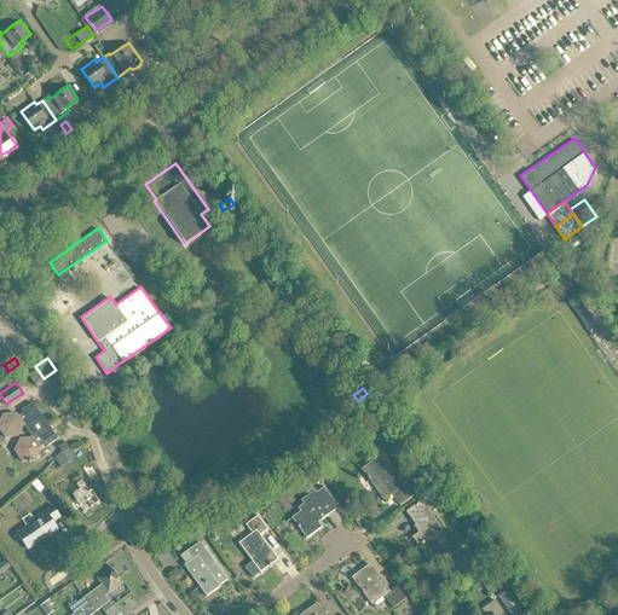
[(57,436),(32,400),(21,408),(22,411),(17,415),(16,412),(3,412),(0,417),(0,429),(4,435),(17,434),(22,423),(32,436),(19,437),(13,448),(21,459),(34,458),(40,447),(39,446),(44,442),(45,445),(57,436)]
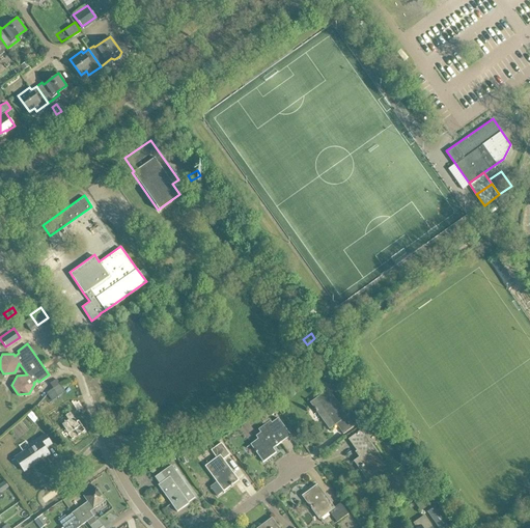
[(82,351),(86,356),(98,349),(93,343),(82,351)]
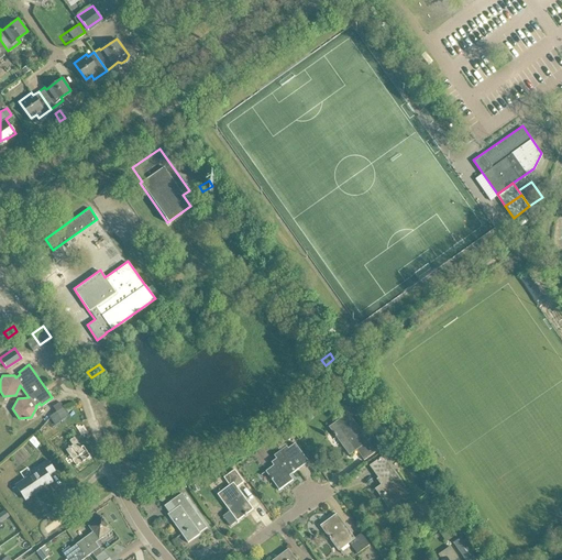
[(56,409),(63,406),(58,401),(52,405),(56,409)]
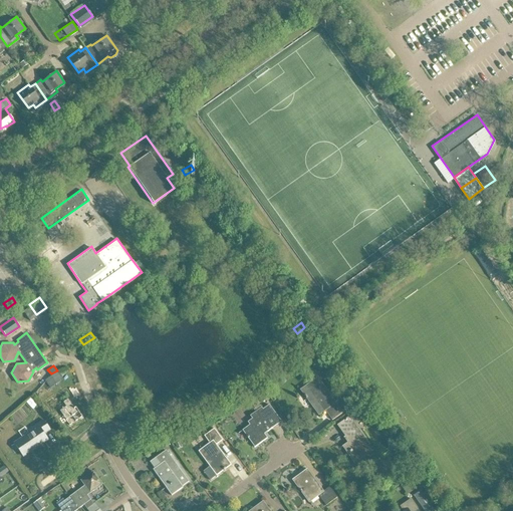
[(57,370),(51,373),(44,378),(49,386),(61,376),(57,370)]
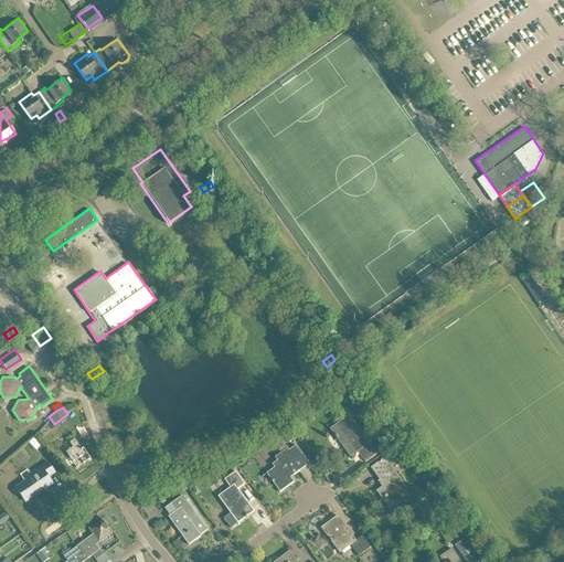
[(366,441),(348,414),(330,427),(350,454),(357,449),(364,460),(382,447),(373,436),(366,441)]
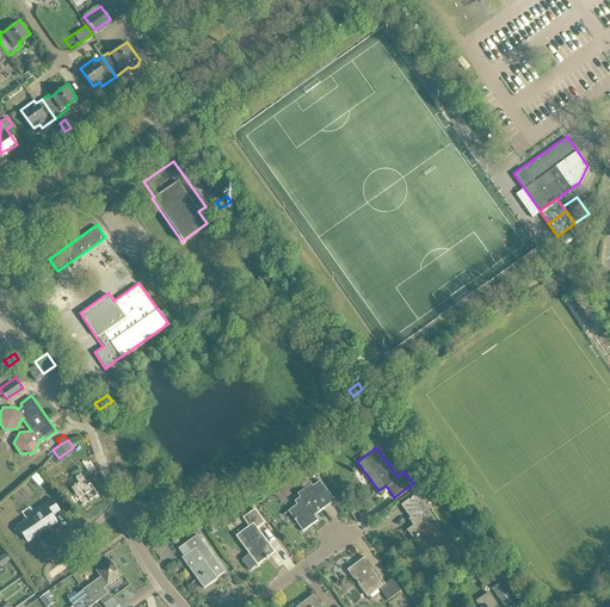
[(97,493),(78,464),(63,474),(61,471),(54,475),(61,485),(67,481),(81,503),(97,493)]
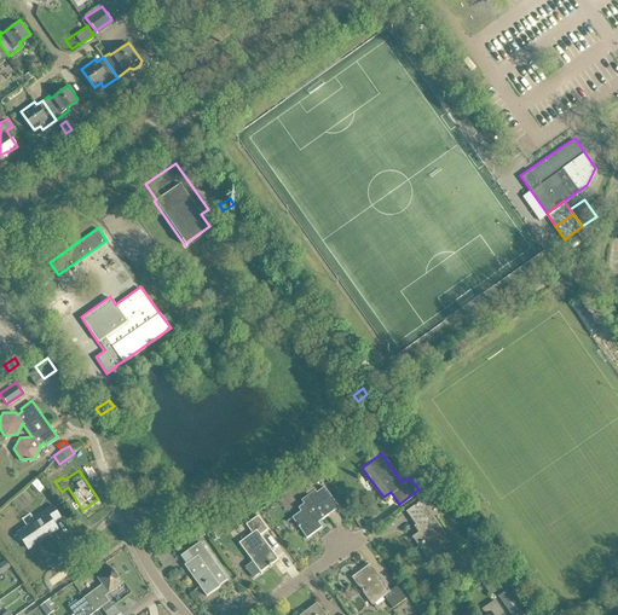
[(435,483),(429,488),(437,497),(442,493),(435,483)]
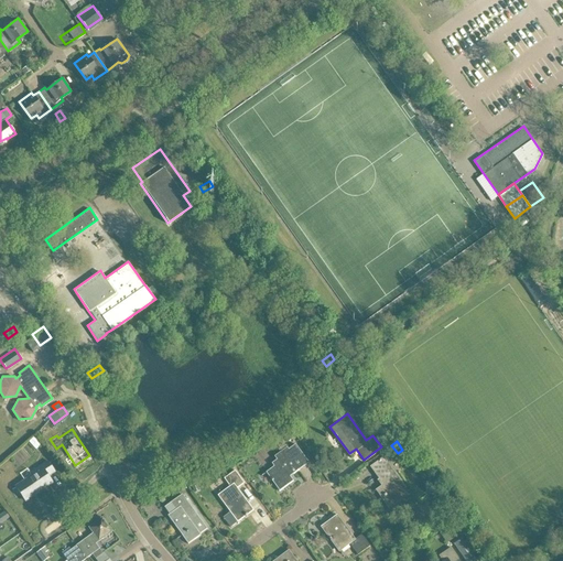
[(307,461),(294,442),(288,448),(285,445),(273,454),(275,457),(270,462),(272,464),(264,471),(279,489),(292,478),(289,474),(307,461)]
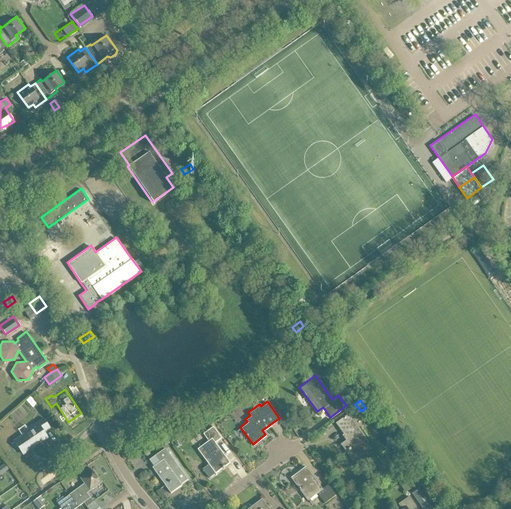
[(352,460),(371,446),(347,413),(335,422),(343,433),(341,434),(345,439),(340,443),(352,460)]
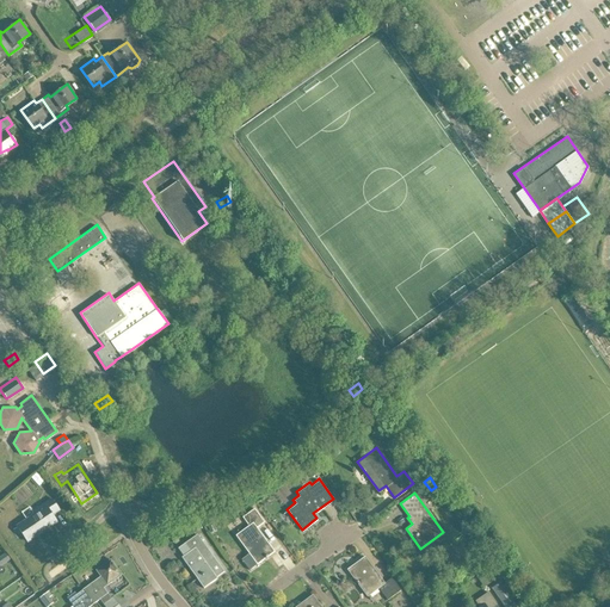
[(26,540),(56,520),(51,514),(59,509),(50,495),(32,508),(35,512),(17,524),(26,540)]
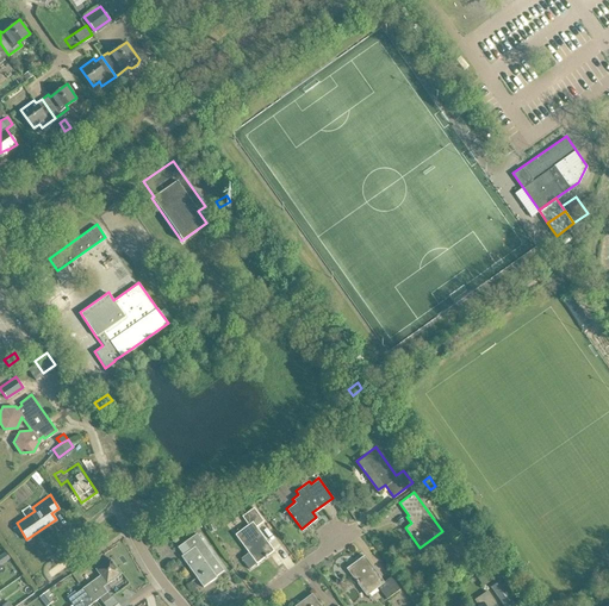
[(255,562),(273,549),(255,525),(262,519),(253,506),(241,514),(248,523),(235,532),(255,562)]
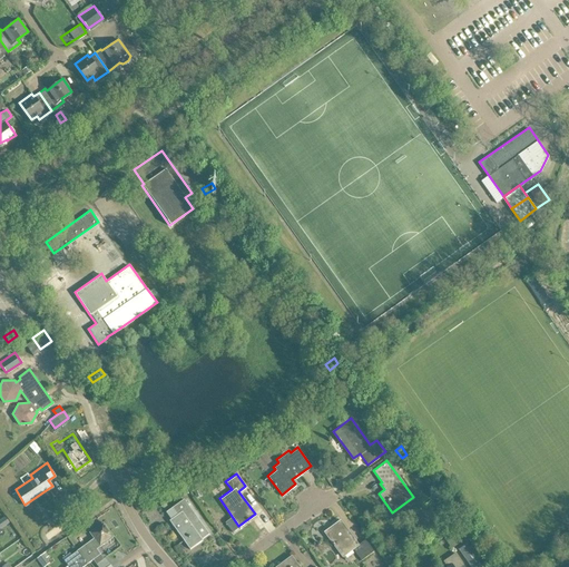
[(189,547),(202,538),(208,533),(183,498),(170,507),(176,514),(168,519),(189,547)]
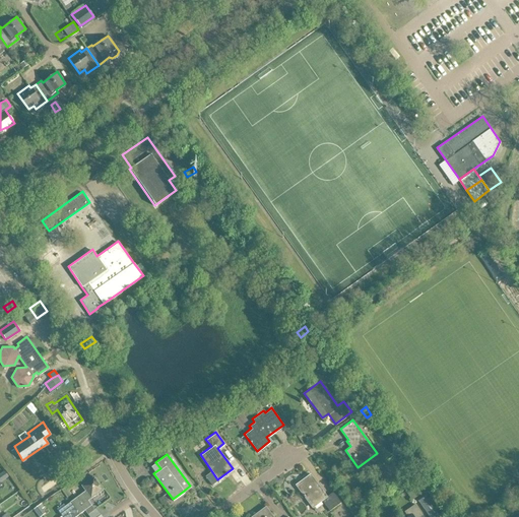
[(326,495),(310,472),(295,483),(302,494),(302,493),(312,506),(322,500),(329,509),(340,501),(332,491),(326,495)]
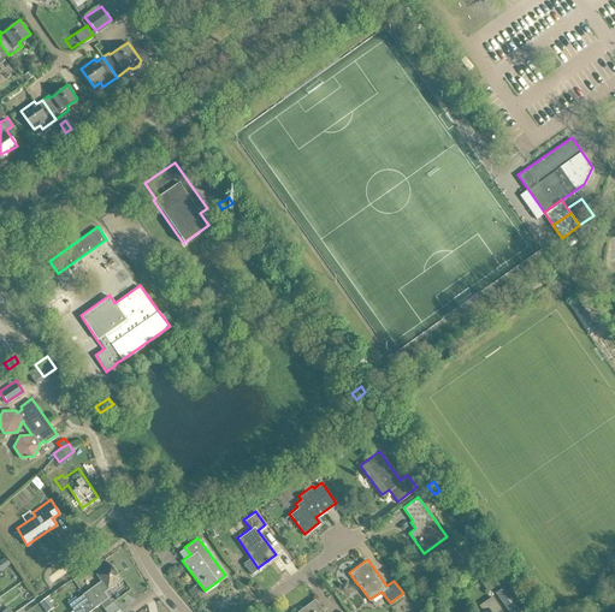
[(82,593),(93,607),(107,596),(104,590),(122,577),(111,563),(95,574),(100,580),(82,593)]
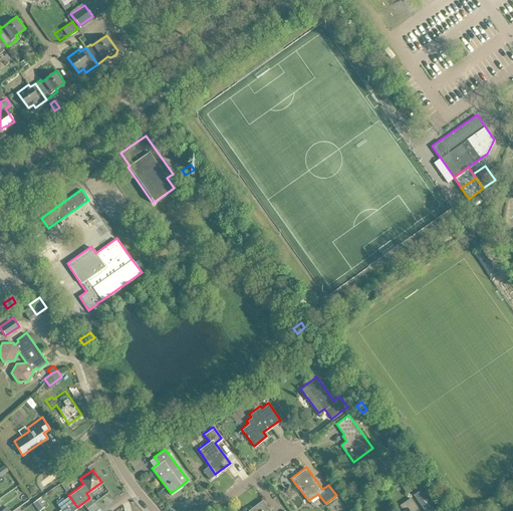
[(410,477),(400,484),(406,493),(416,486),(410,477)]
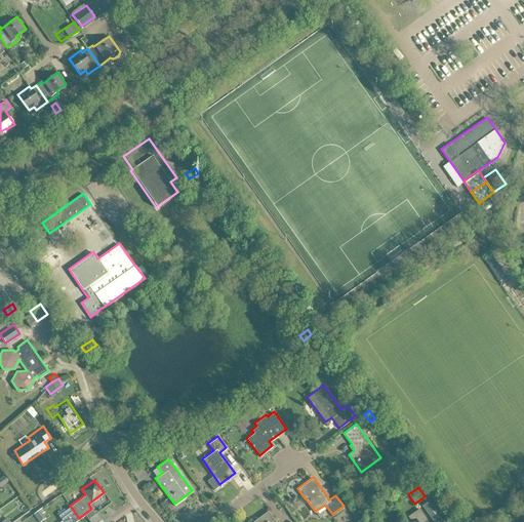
[(429,498),(422,504),(435,521),(440,521),(443,520),(429,498)]
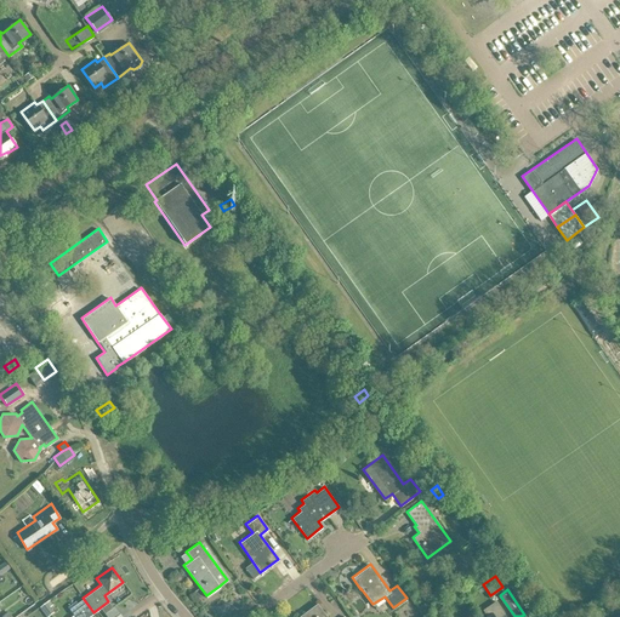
[(89,616),(94,612),(83,598),(68,607),(72,612),(66,616),(89,616)]
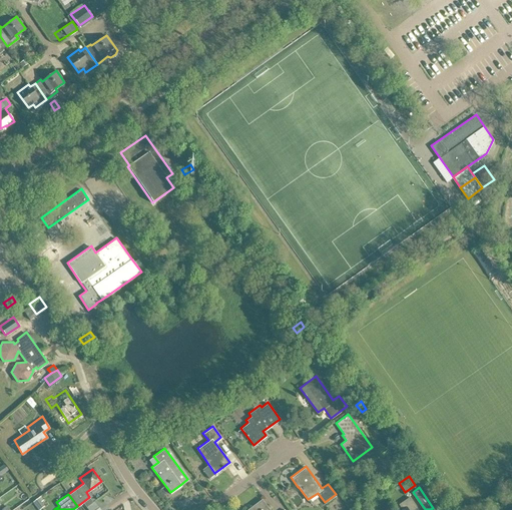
[(418,509),(409,496),(398,503),(402,509),(418,509)]
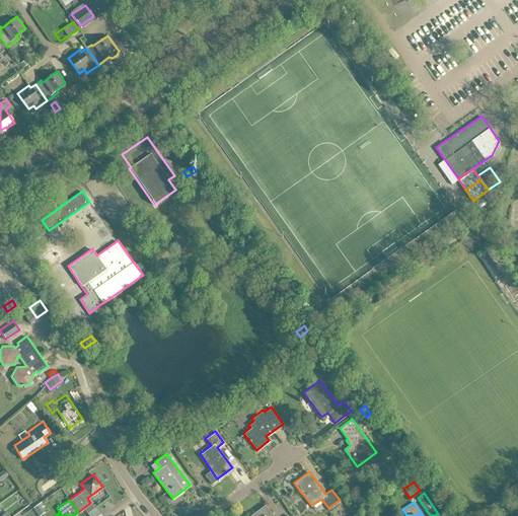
[(38,503),(32,507),(40,515),(45,511),(38,503)]
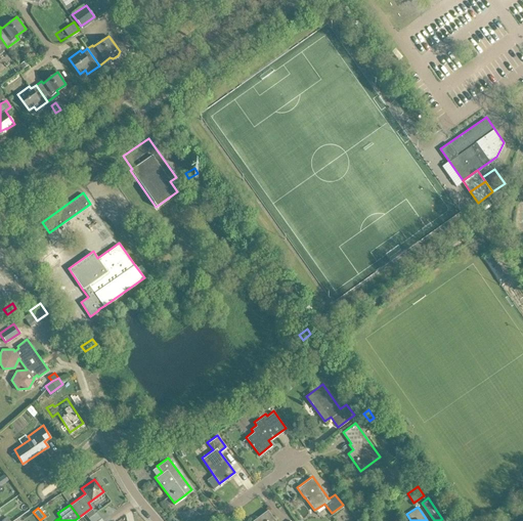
[(287,520),(275,520),(267,509),(252,520),(253,520),(291,520),(290,519),(287,520)]
